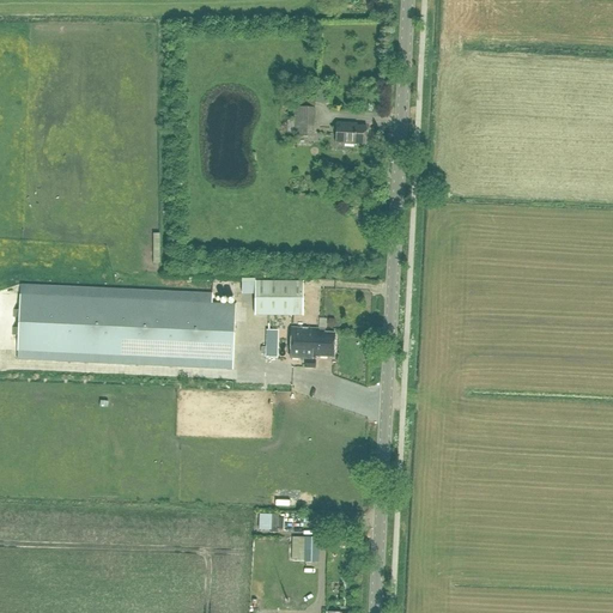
[(296,108),(295,121),(286,121),(286,135),(293,135),(293,137),(313,138),(315,109),(296,108)]
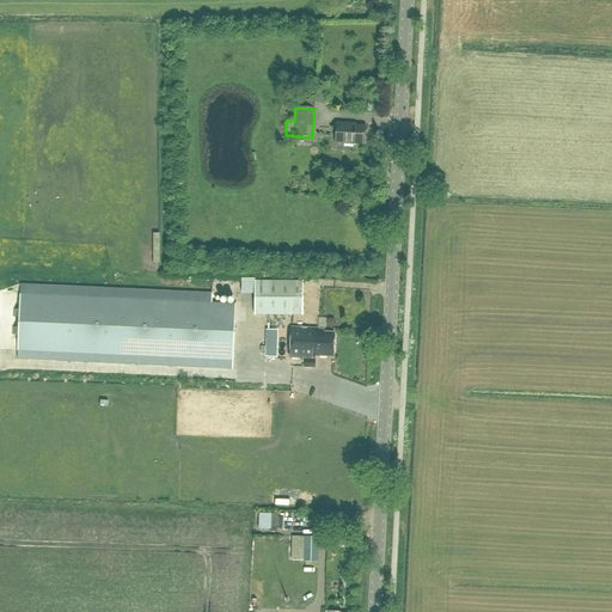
[(335,144),(365,145),(366,127),(356,127),(356,124),(336,123),(335,144)]
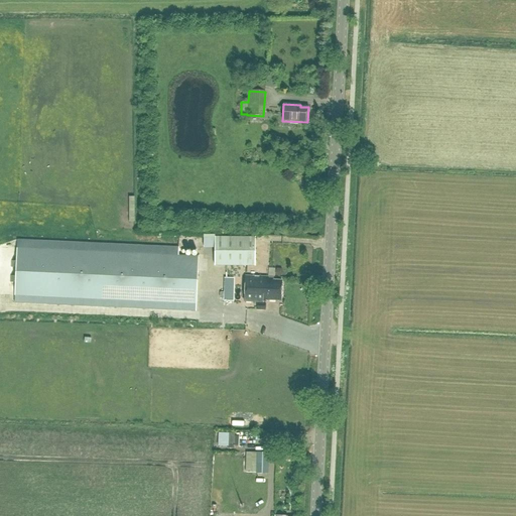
[(215,265),(255,266),(255,237),(215,237),(215,265)]
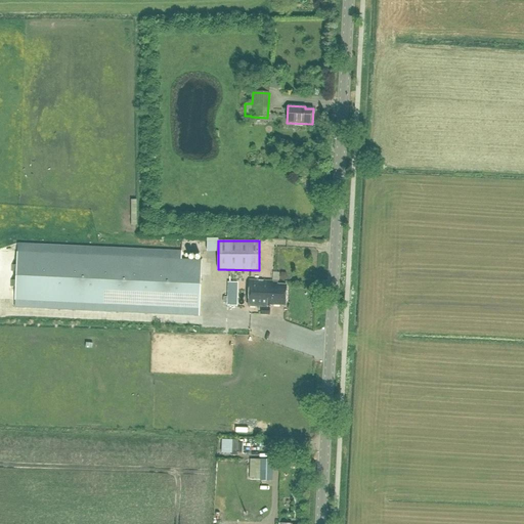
[(16,253),(14,300),(200,308),(202,261),(16,253)]
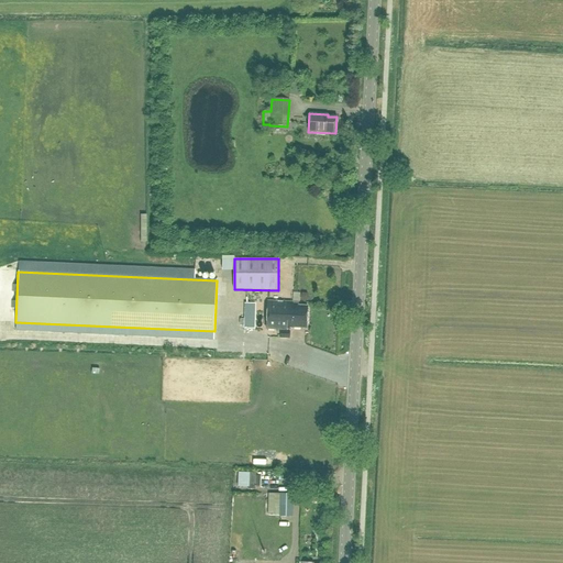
[(266,329),(280,330),(280,338),(286,339),(287,330),(286,330),(286,328),(306,328),(307,306),(297,306),(298,304),(293,304),(293,302),(267,301),(266,329)]
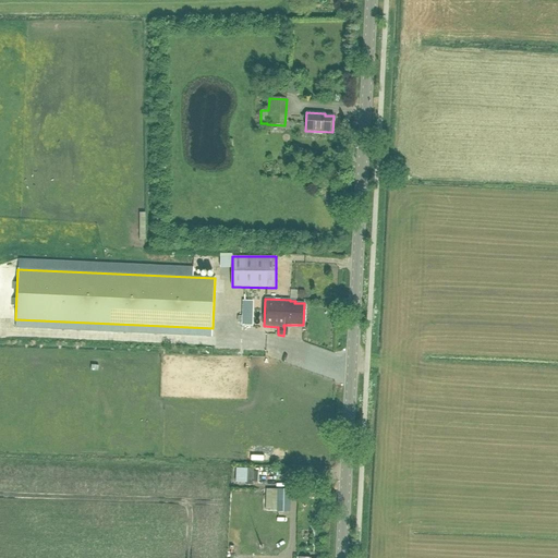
[(223,343),(222,352),(244,352),(244,343),(223,343)]
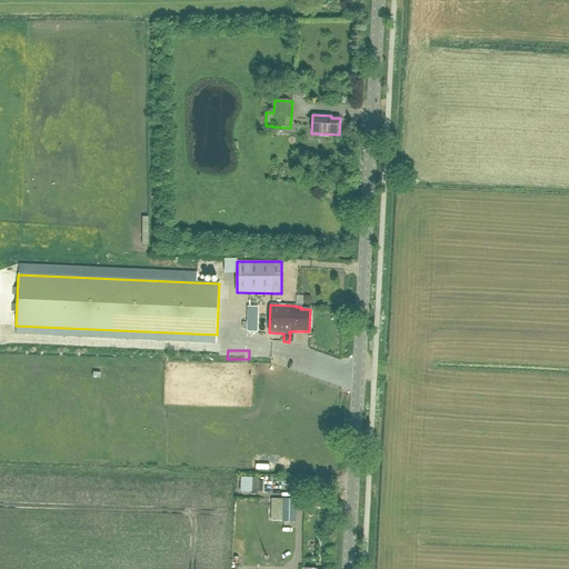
[(282,521),(293,521),(293,499),(282,499),(282,503),(277,503),(277,511),(282,511),(282,521)]
